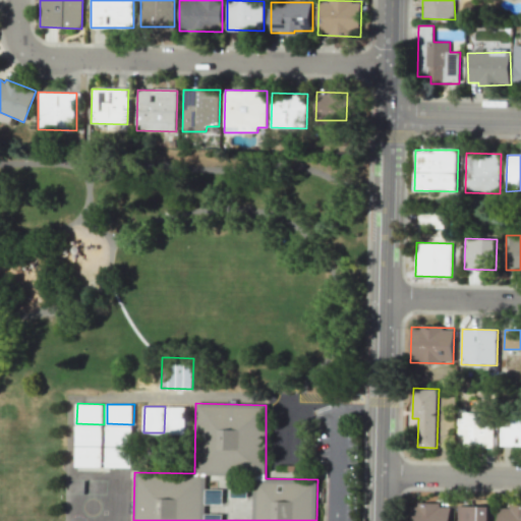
[(166,406),(165,432),(185,433),(186,406),(166,406)]
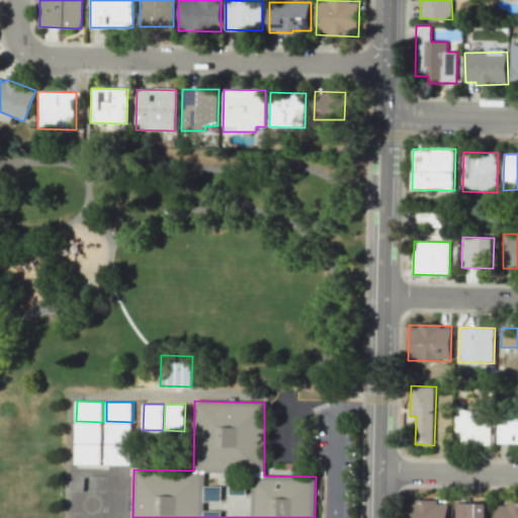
[(491,445),(491,410),(456,409),(456,444),(491,445)]
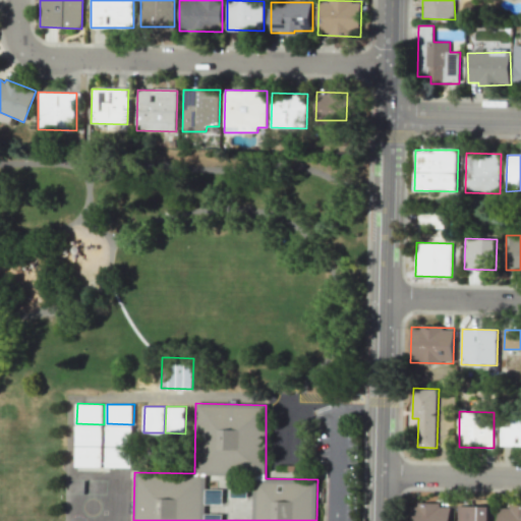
[(520,412),(501,412),(501,446),(520,446),(520,412)]
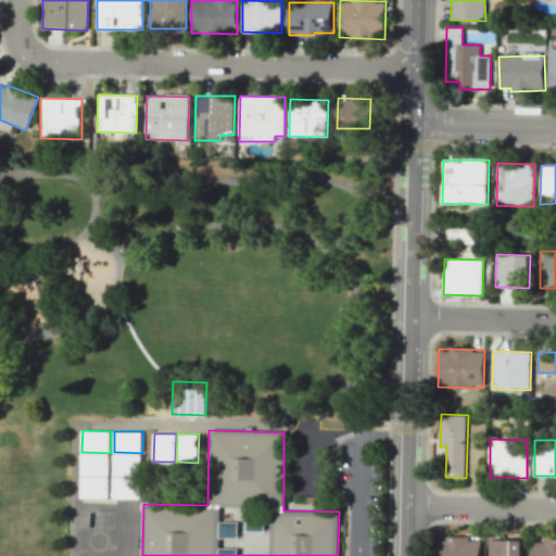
[(83,453),(83,474),(111,475),(111,454),(83,453)]
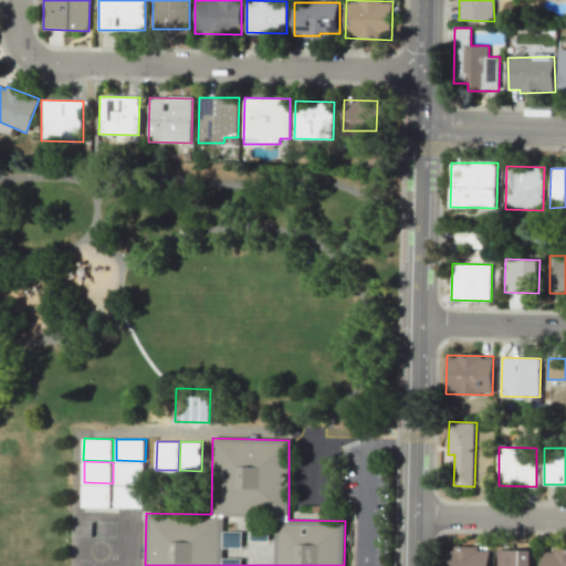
[(116,461),(115,483),(145,484),(145,462),(116,461)]
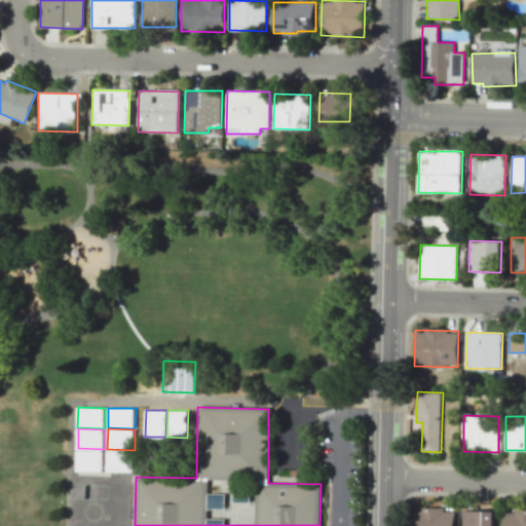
[(78,450),(77,471),(105,471),(105,451),(78,450)]
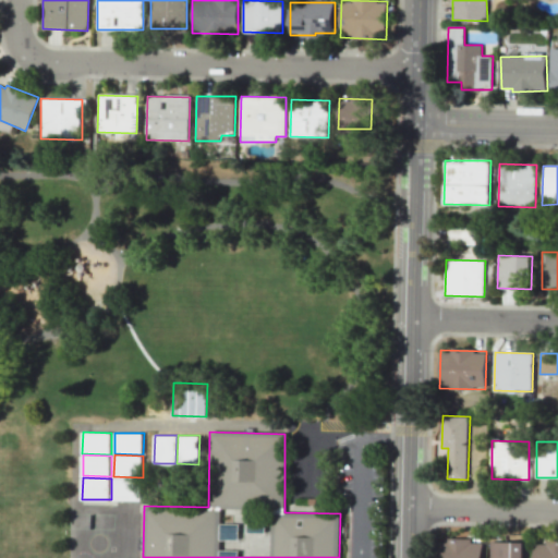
[(113,477),(113,499),(143,500),(143,478),(113,477)]
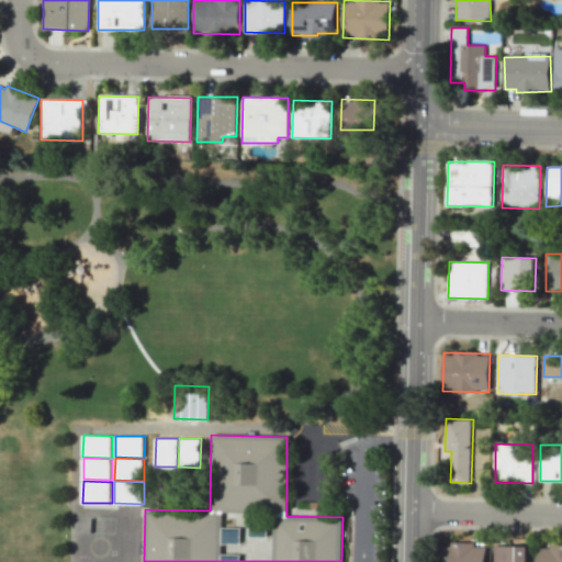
[(445,543),(444,561),(486,561),(487,544),(445,543)]
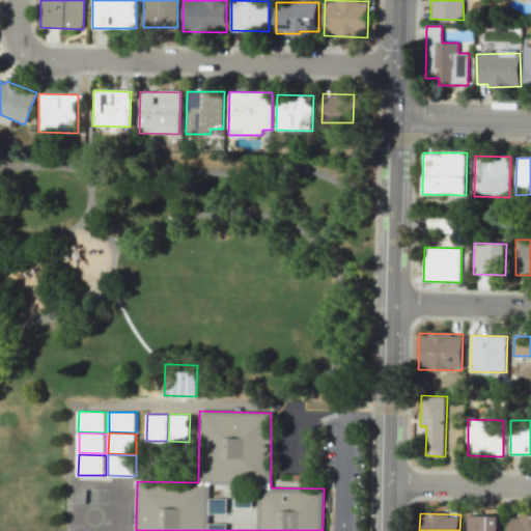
[(509,518),(508,530),(530,530),(530,514),(519,514),(519,518),(509,518)]
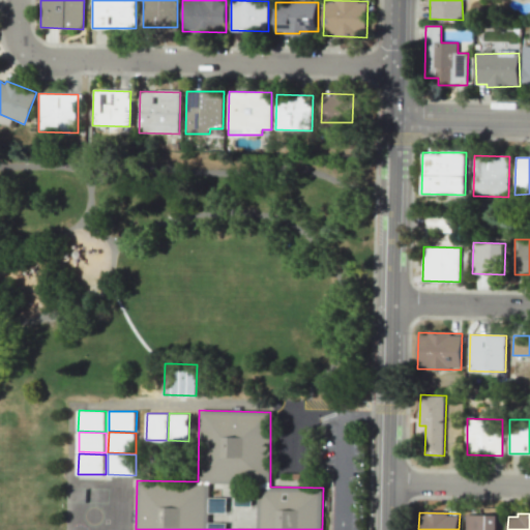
[(465,529),(499,529),(500,516),(466,514),(465,529)]
